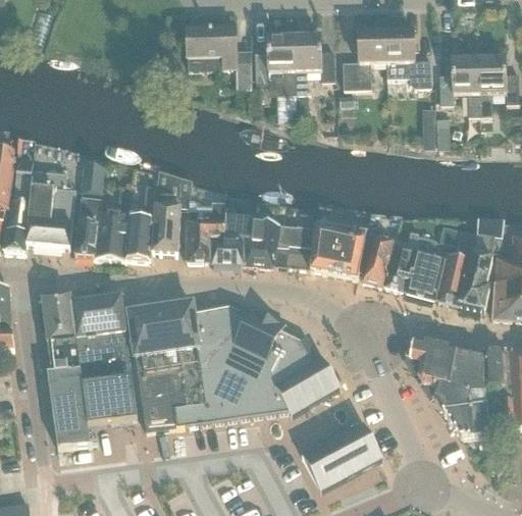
[(237,61),(236,28),(187,29),(188,69),(237,67),(237,90),(252,89),(251,60),(237,61)]
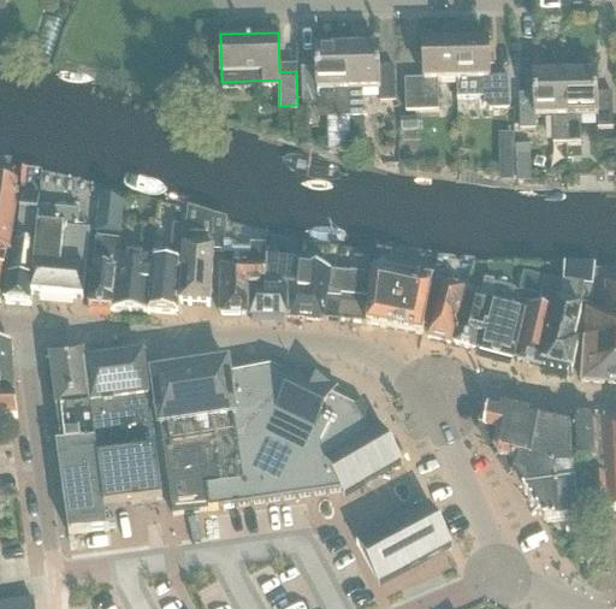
[(437,75),(457,75),(456,37),(422,39),(424,74),(404,75),(404,106),(438,106),(437,75)]
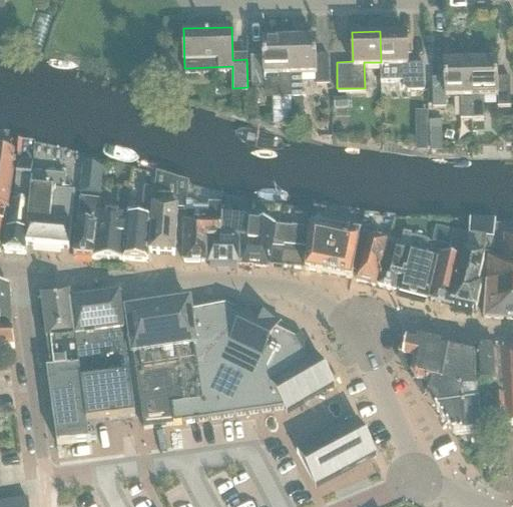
[(380,31),(381,62),(381,76),(402,76),(402,82),(408,87),(423,86),(423,60),(407,60),(406,31),(380,31)]
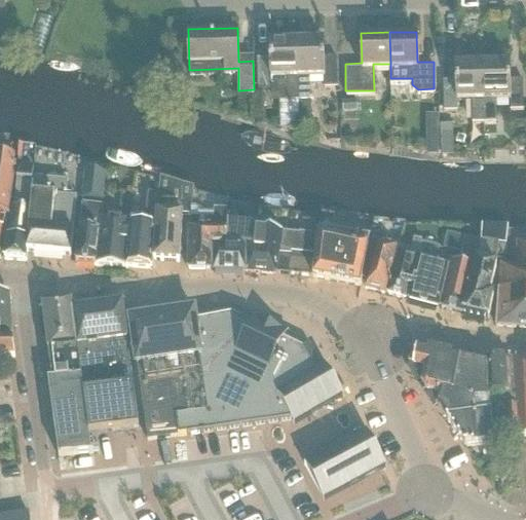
[(286,96),(298,96),(297,36),(269,37),(269,53),(257,53),(258,84),(271,84),(271,73),(286,73),(286,96)]
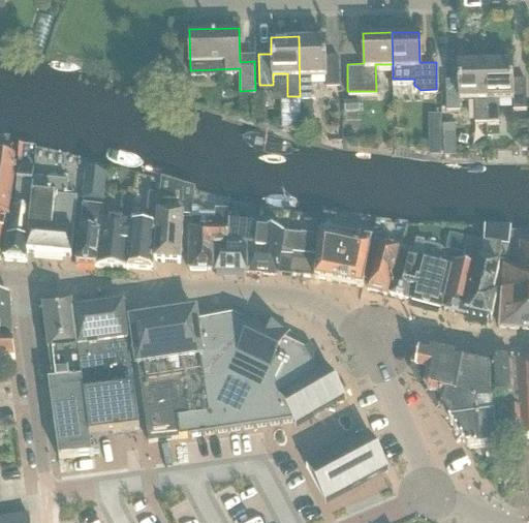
[(299,36),(300,96),(312,95),(311,72),(325,72),(325,83),(339,83),(338,53),(325,53),(324,36),(299,36)]
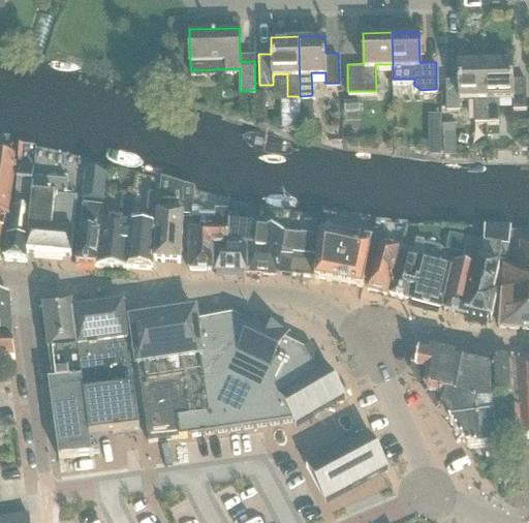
[(475,119),(487,119),(486,59),(458,60),(459,77),(445,77),(446,108),(460,106),(460,96),(474,96),(475,119)]
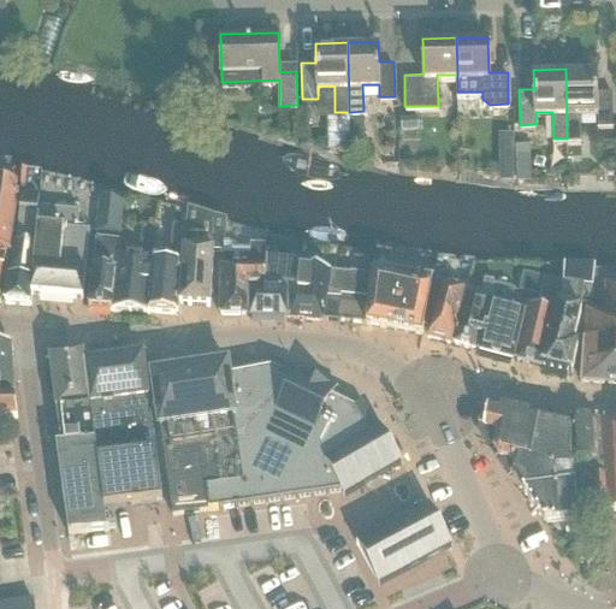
[(566,69),(567,139),(581,137),(581,111),(597,111),(597,123),(612,123),(611,87),(597,87),(597,69),(566,69)]
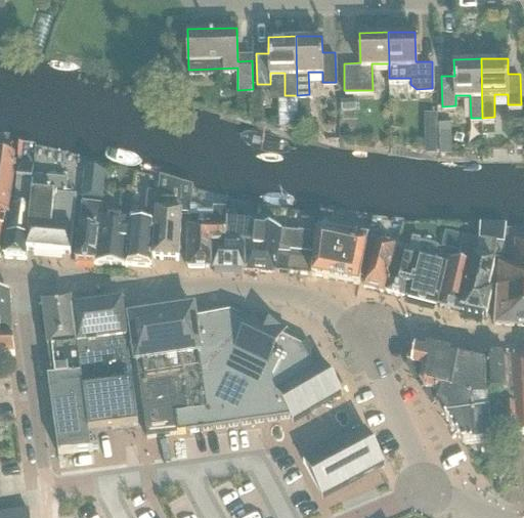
[(342,105),(355,104),(355,95),(342,96),(342,105)]
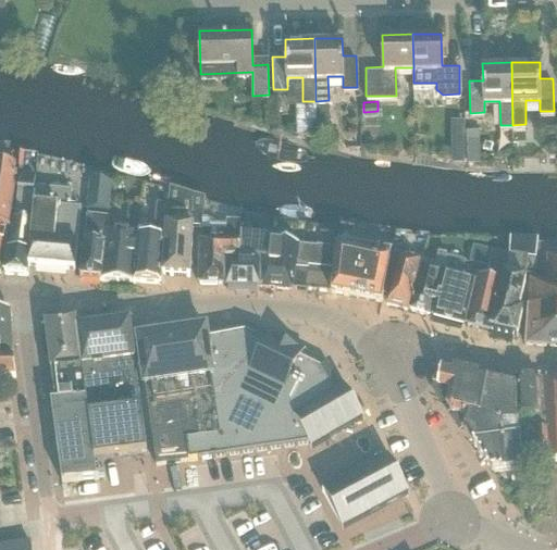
[(463,115),(452,115),(452,133),(463,132),(463,115)]
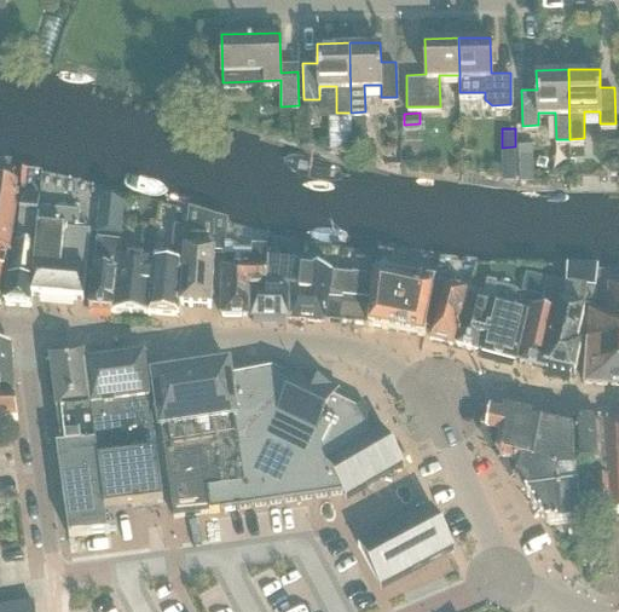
[(0,298),(1,298),(11,246),(5,244),(16,177),(0,174),(0,298)]
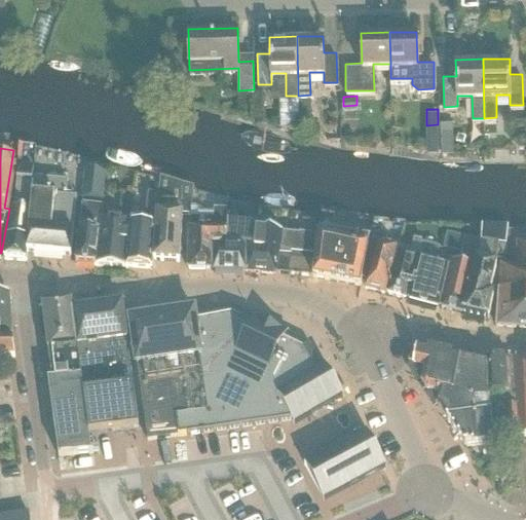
[(102,195),(105,159),(88,155),(85,164),(84,164),(82,193),(102,195)]
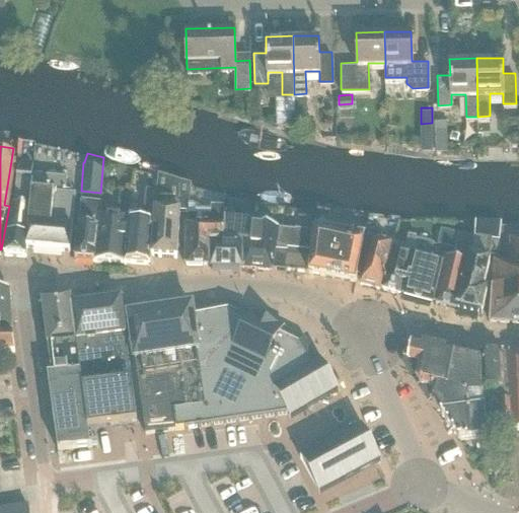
[(24,251),(32,159),(18,158),(12,199),(4,250),(24,251)]
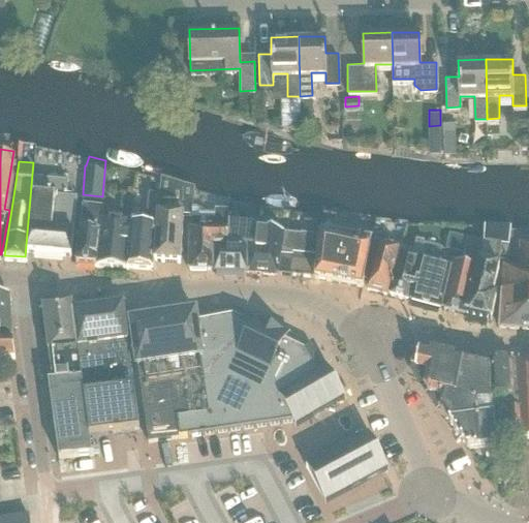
[(192,210),(194,183),(161,172),(158,208),(157,208),(154,256),(180,257),(183,209),(192,210)]
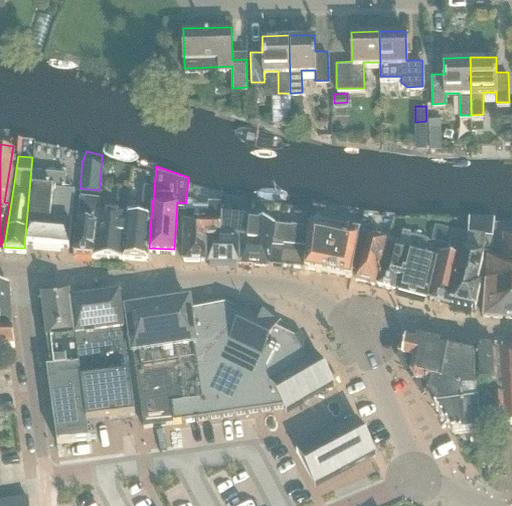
[(69,243),(71,215),(74,188),(64,187),(66,170),(32,167),(31,184),(26,239),(69,243)]
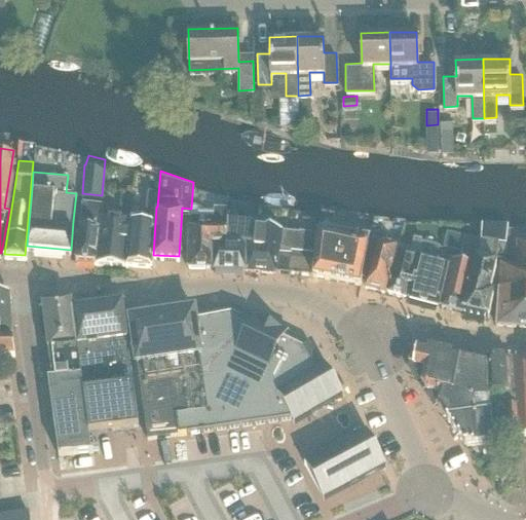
[(154,220),(158,189),(158,188),(148,187),(143,219),(132,218),(126,261),(151,263),(154,220)]
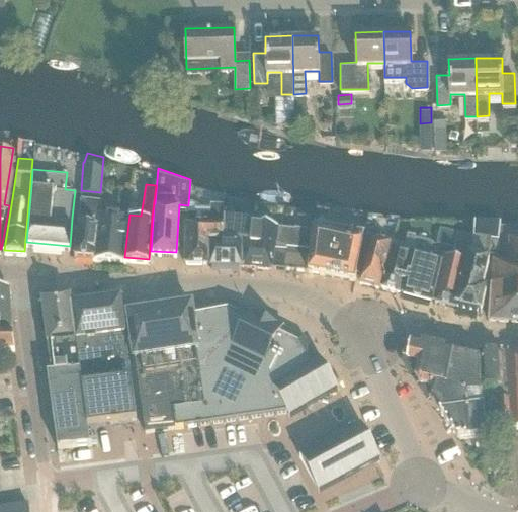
[(122,257),(126,211),(100,209),(101,197),(80,195),(78,218),(98,221),(94,256),(122,257)]
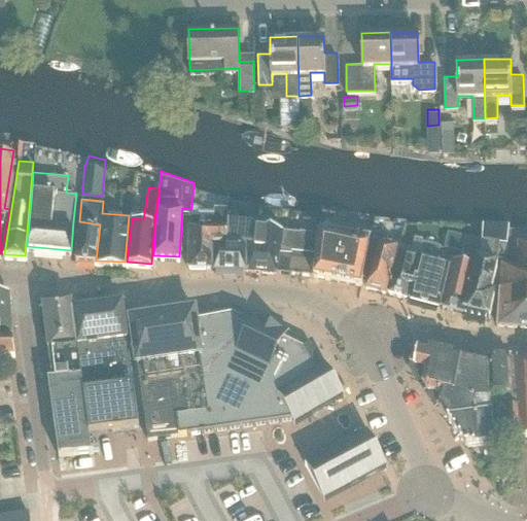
[(226,216),(226,205),(213,204),(213,209),(191,209),(191,222),(187,222),(187,264),(213,264),(213,242),(226,243),(226,216)]
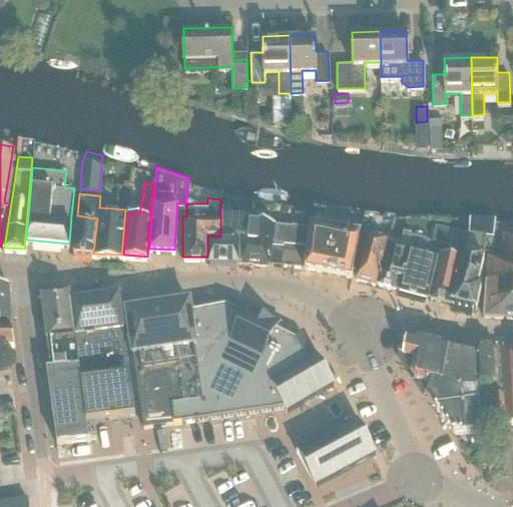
[(312,207),(310,228),(305,265),(305,266),(351,275),(357,242),(360,225),(363,210),(328,205),(328,211),(316,209),(316,208),(312,207)]
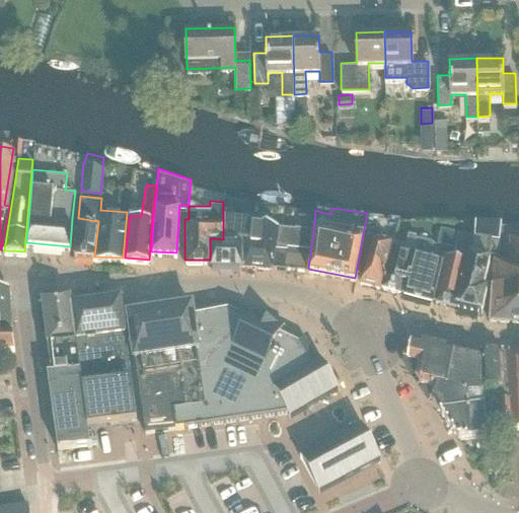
[(250,220),(251,216),(223,213),(223,239),(210,238),(210,260),(210,262),(243,263),(246,264),(250,227),(251,220),(250,220)]
